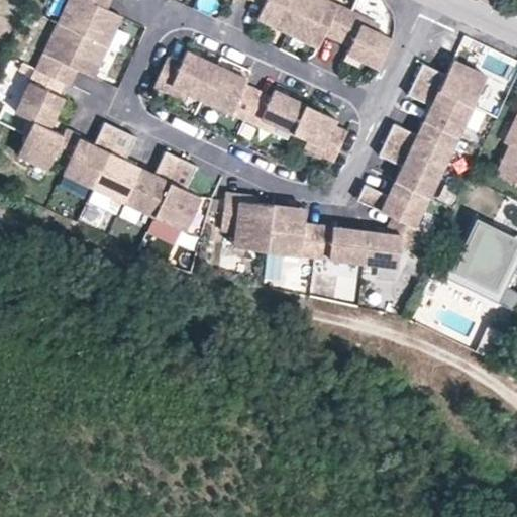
[(255,0),(265,4),(261,11),(273,17),(271,23),(308,40),(310,35),(322,40),(326,33),(339,40),(351,44),(348,53),(380,67),(393,38),(378,31),(364,24),(368,15),(352,9),(332,0),(70,0),(60,22),(60,23),(17,112),(34,121),(28,134),(19,154),(49,169),(55,158),(68,164),(64,173),(94,187),(125,201),(157,216),(186,230),(202,196),(188,190),(199,166),(183,159),(167,150),(156,175),(140,168),(126,161),(137,136),(121,129),(106,121),(94,145),(80,138),(81,135),(67,129),(64,134),(52,128),(65,98),(61,96),(66,84),(63,82),(71,66),(78,70),(94,77),(123,16),(107,8),(100,4),(101,0),(255,0)]
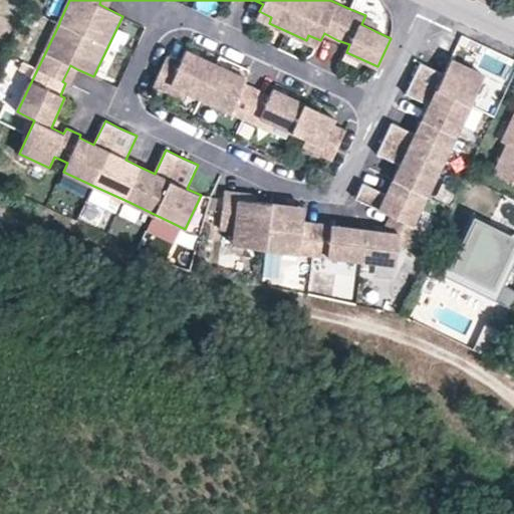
[(259,11),(257,17),(269,23),(271,17),(259,11)]
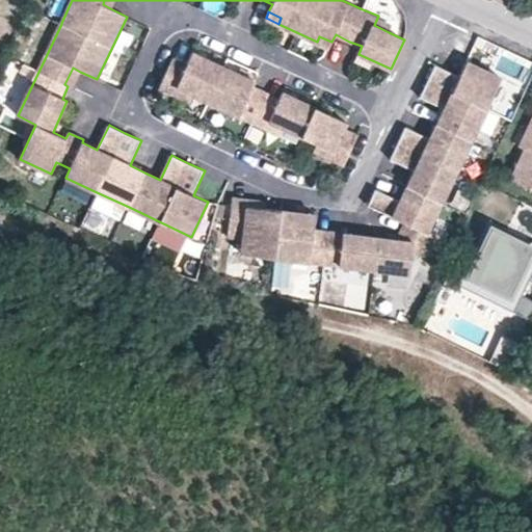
[(393,23),(378,16),(374,25),(389,32),(393,23)]
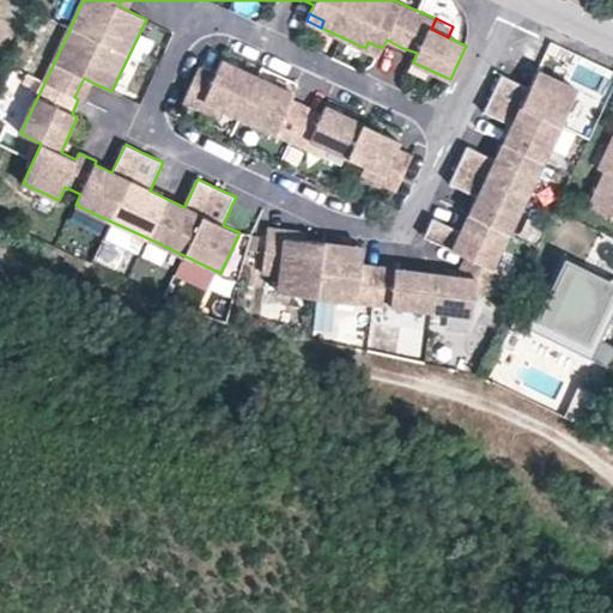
[(380,55),(382,48),(368,42),(365,48),(380,55)]
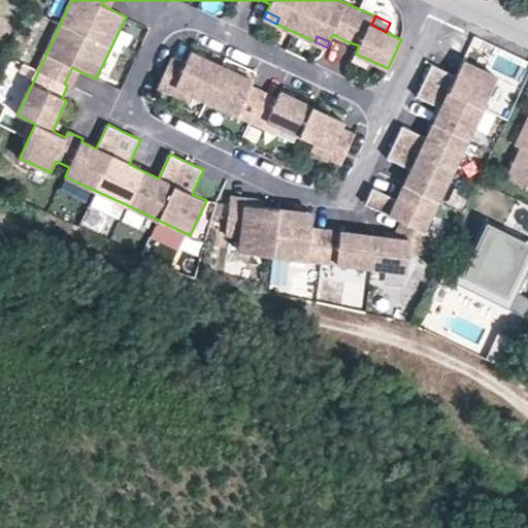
[(345,121),(282,91),(278,98),(252,85),(254,80),(192,52),(187,64),(172,58),(159,87),(173,94),(177,86),(192,92),(266,127),(268,122),(284,129),(299,136),(316,143),(330,151),(328,156),(342,164),(356,133),(342,128),(345,121)]
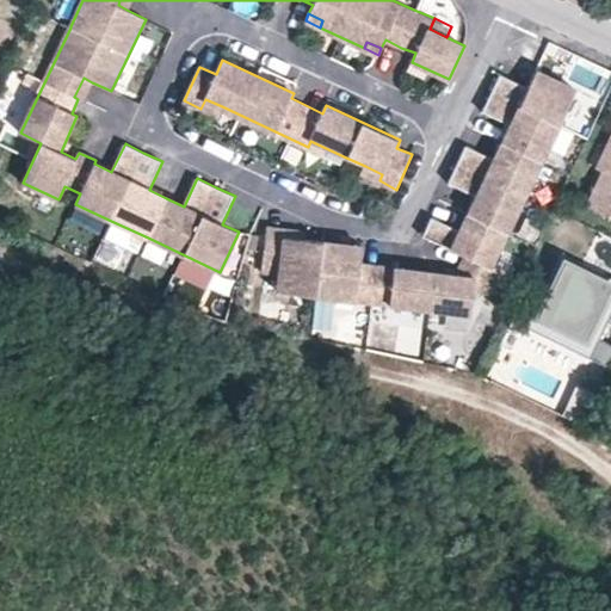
[(492,269),(578,88),(537,69),(529,86),(501,73),(492,92),(483,111),(512,124),(497,159),(467,144),(457,164),(449,183),(479,196),(462,230),(433,217),(424,235),(466,255),(457,275),(437,272),(380,266),(362,264),(363,254),(349,252),(349,245),(325,241),(306,239),(300,239),(298,247),(285,245),(287,238),(267,235),(263,272),(279,275),(278,291),(474,314),(476,290),(492,291),(500,272),(492,269)]
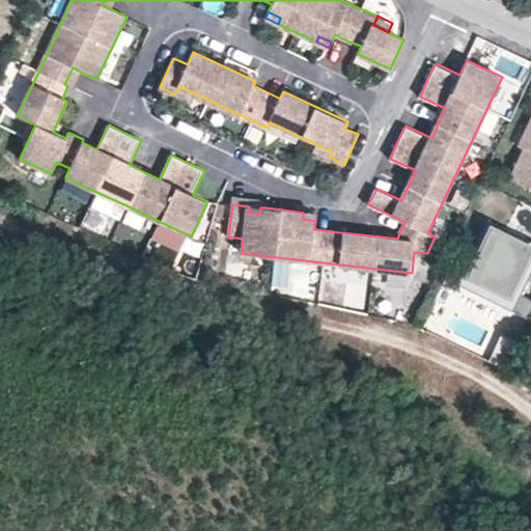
[(73,67),(64,84),(67,86),(73,87),(80,72),(73,67)]
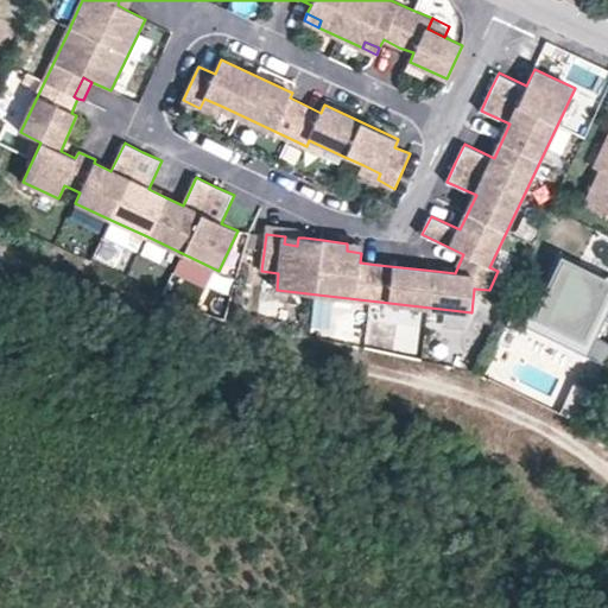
[(221,106),(204,99),(200,108),(216,115),(221,106)]
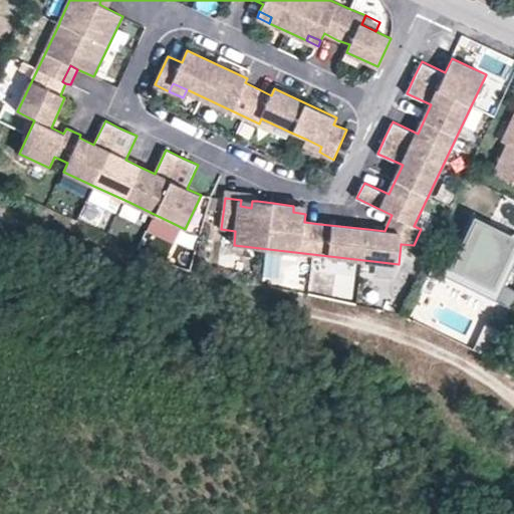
[(510,142),(513,133),(513,109),(501,137),(506,139),(510,142)]
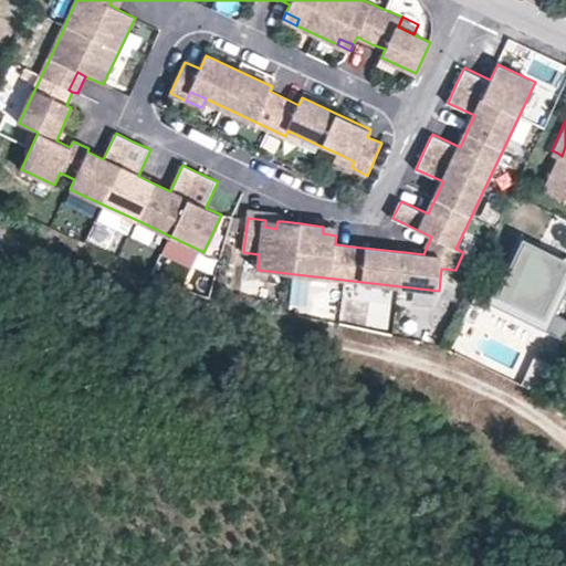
[(301,144),(304,138),(287,130),(285,136),(301,144)]
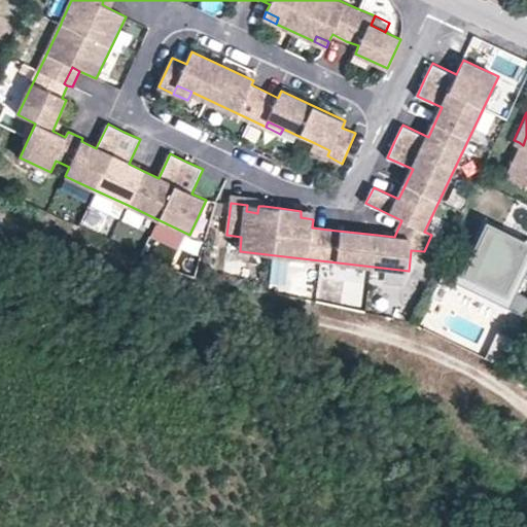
[(526,136),(523,145),(519,142),(503,173),(526,184),(526,136)]
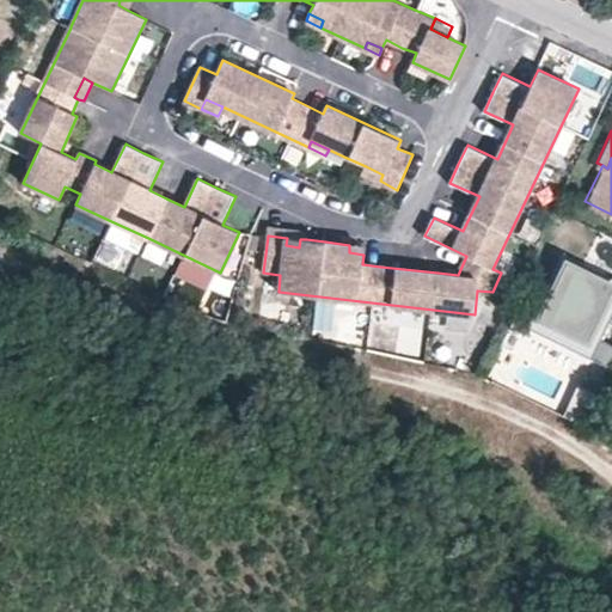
[(383,175),(366,166),(362,172),(380,181),(383,175)]
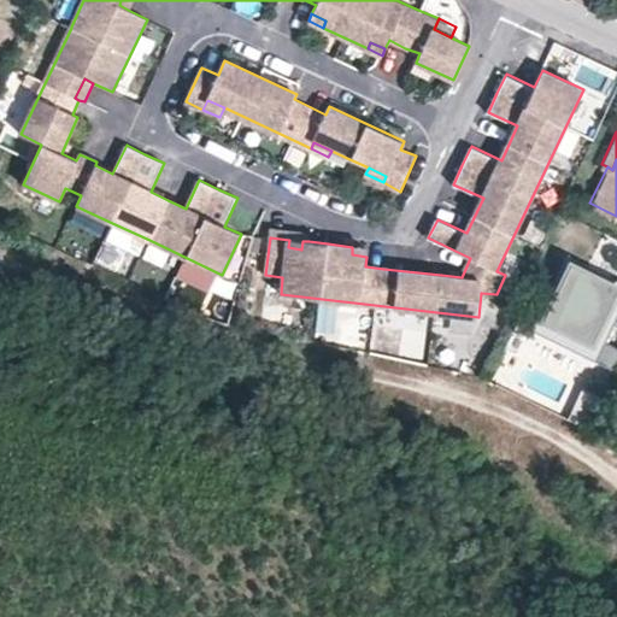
[(303,241),(309,241),(309,235),(270,230),(270,238),(289,240),(303,241)]
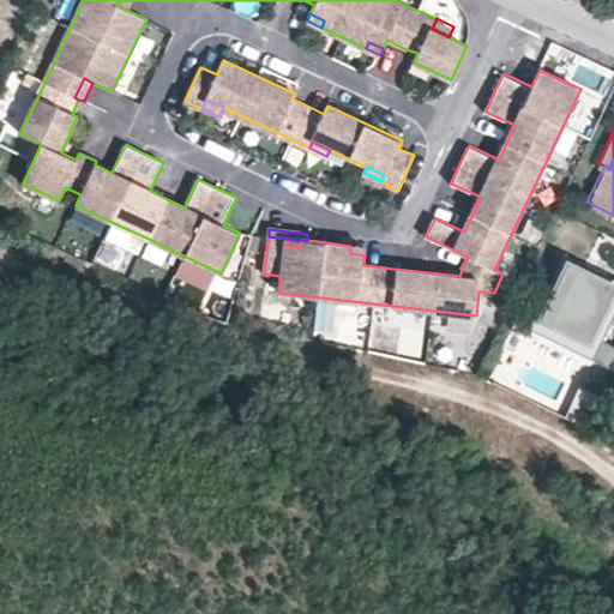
[(589,270),(569,260),(564,270),(584,280),(589,270)]
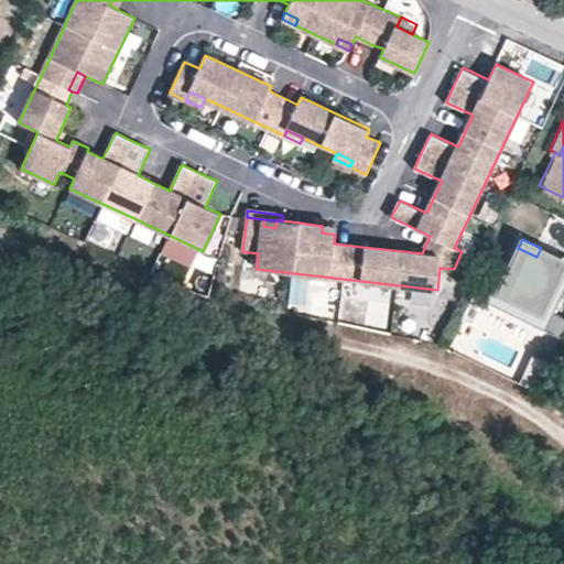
[(563,259),(541,248),(537,257),(518,248),(497,291),(553,317),(546,329),(562,337),(563,331),(563,259)]
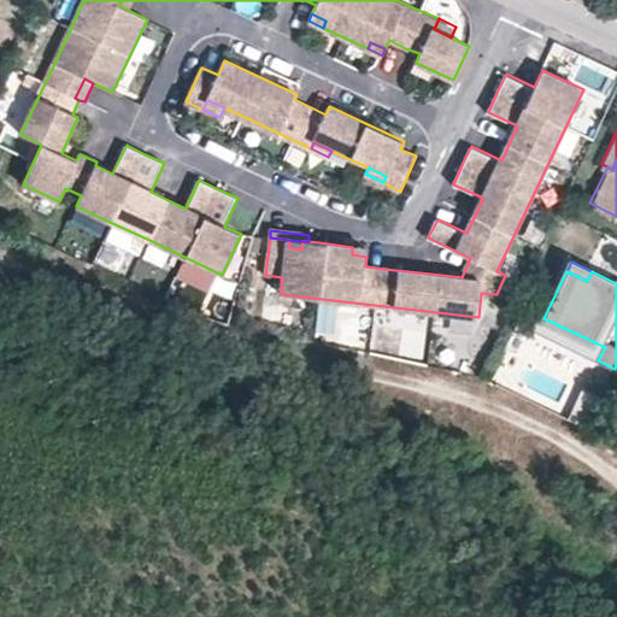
[(315,333),(342,333),(342,312),(315,312),(315,333)]
